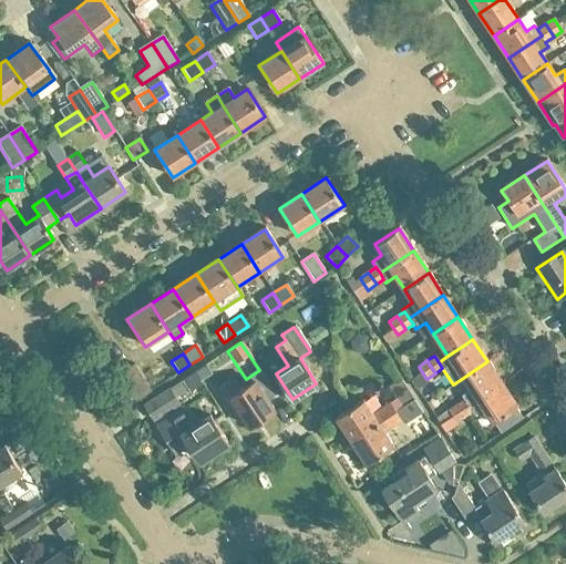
[(500,381),(487,361),(463,378),(477,400),(502,383),(500,381)]
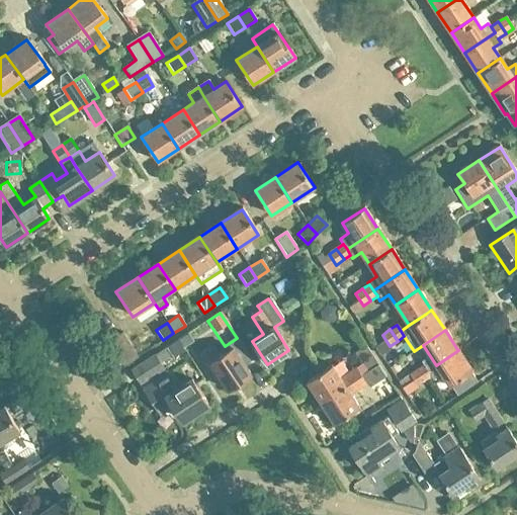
[(137,358),(121,334),(108,343),(123,366),(137,358)]
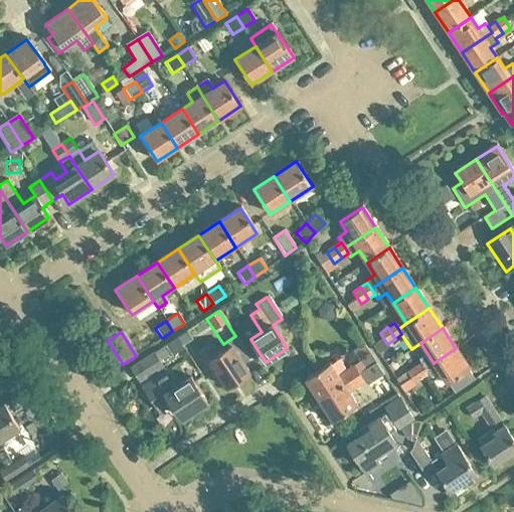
[(177,339),(166,346),(174,358),(185,351),(177,339)]
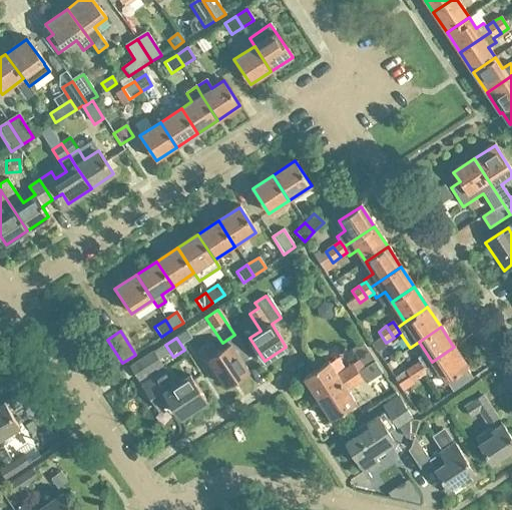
[(374,361),(362,343),(351,351),(363,368),(374,361)]
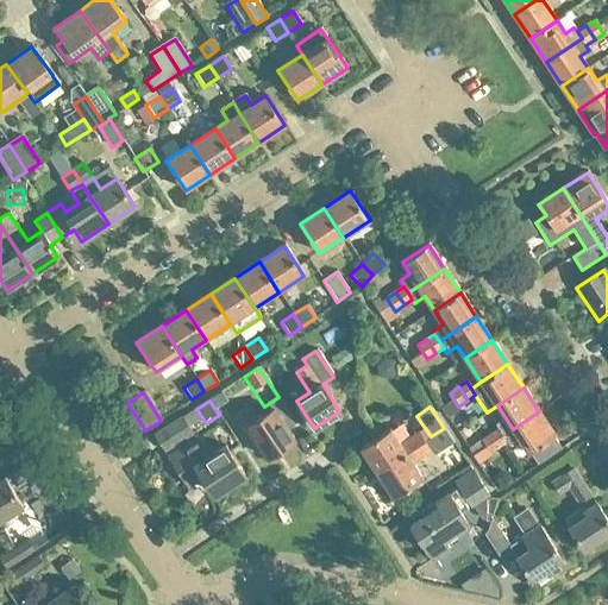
[(294,441),(273,409),(256,421),(248,408),(233,416),(255,447),(258,445),(268,458),(294,441)]
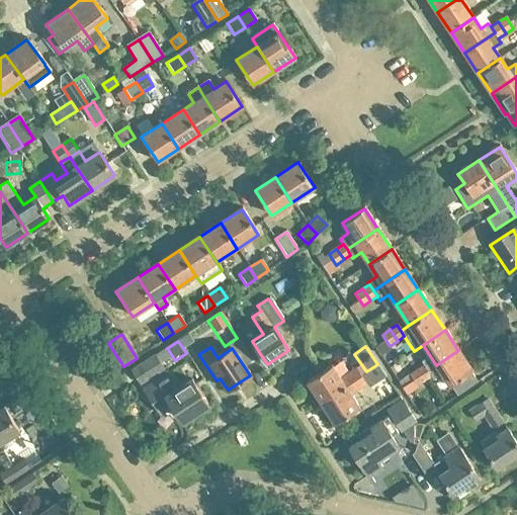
[(449,387),(472,371),(458,350),(436,365),(427,371),(431,376),(433,380),(442,374),(449,387)]
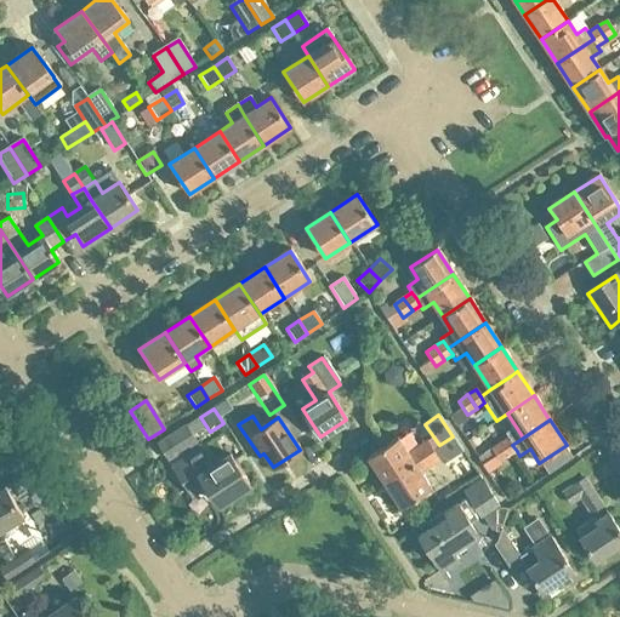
[(169,460),(197,443),(186,426),(158,443),(169,460)]
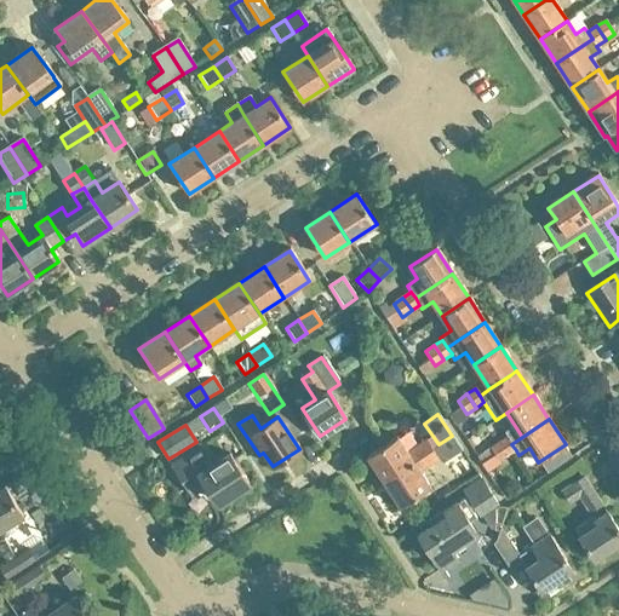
[(383,482),(433,449),(425,439),(407,453),(396,437),(366,456),(383,482)]
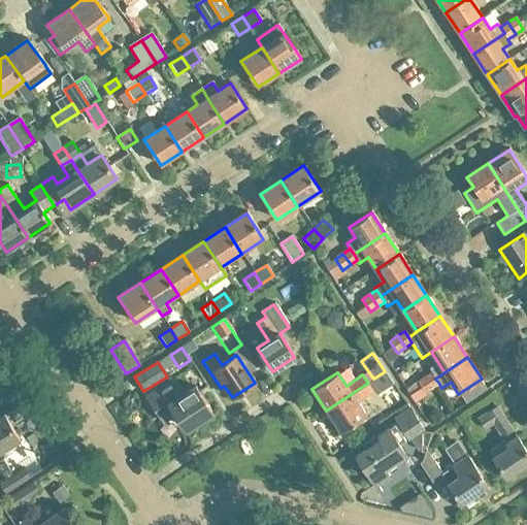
[(431,372),(425,376),(432,388),(439,384),(435,379),(431,372)]
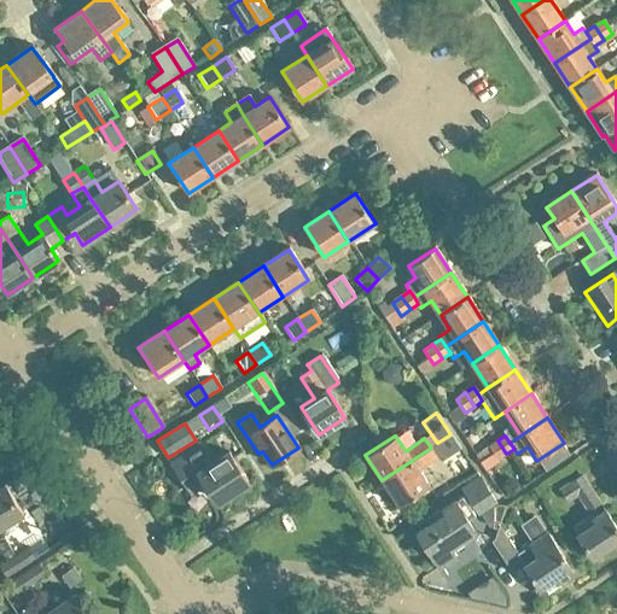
[(496,461),(506,454),(498,440),(488,446),(496,461)]
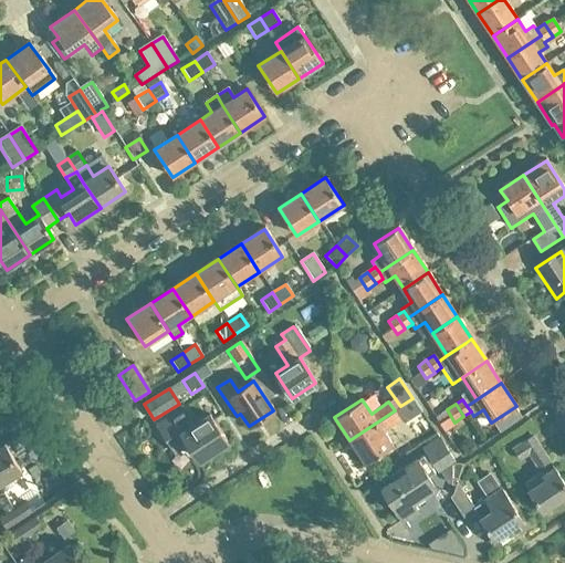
[(226,441),(209,416),(194,426),(182,409),(157,425),(175,451),(188,442),(199,459),(226,441)]
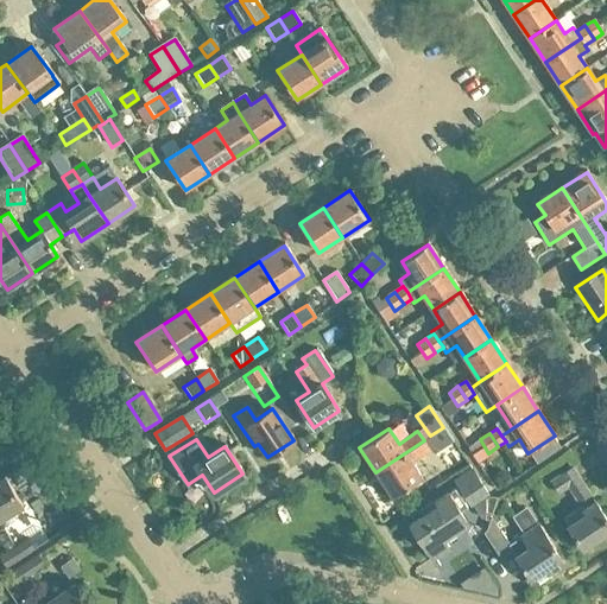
[(422,478),(411,463),(430,450),(424,440),(375,472),(392,497),(422,478)]
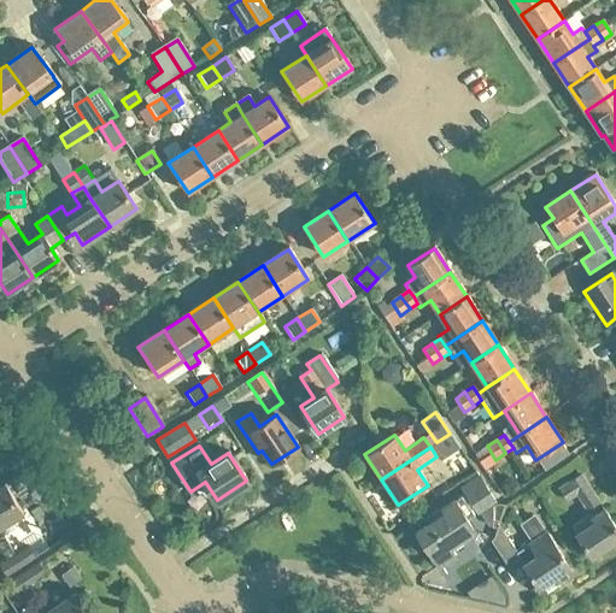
[(476,516),(496,504),(479,476),(476,477),(474,473),(462,482),(464,485),(458,489),(476,516)]
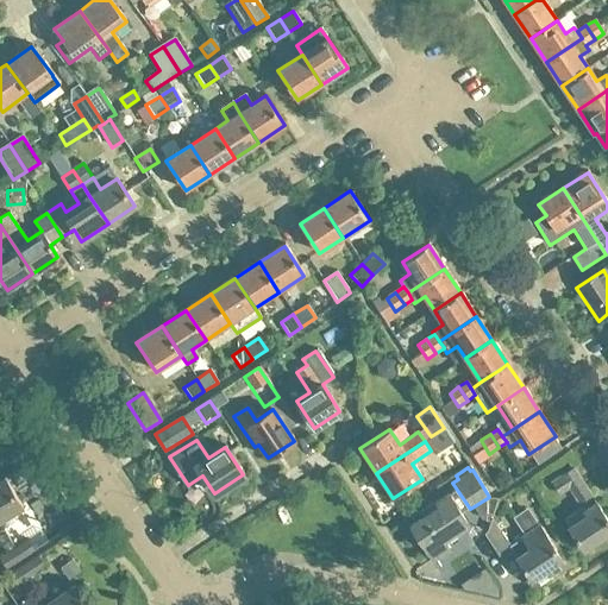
[(590,496),(574,470),(552,483),(559,495),(568,489),(578,504),(590,496)]
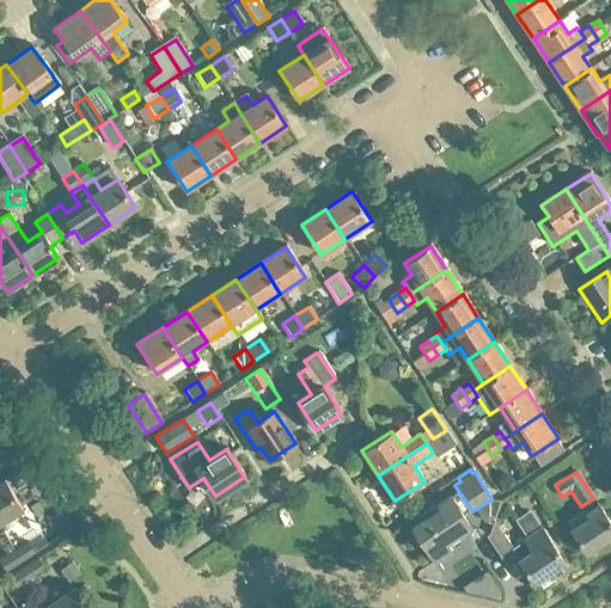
[(0,523),(23,511),(4,480),(0,481),(0,523)]
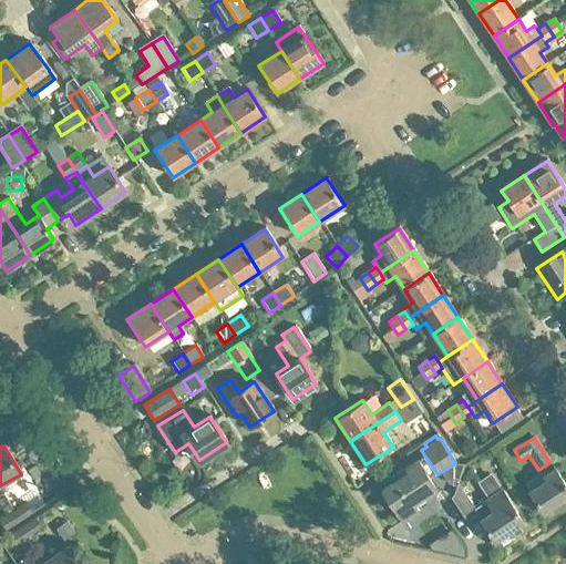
[(424,498),(418,486),(435,474),(423,458),(390,480),(392,483),(382,490),(395,511),(397,510),(403,521),(417,512),(412,505),(424,498)]
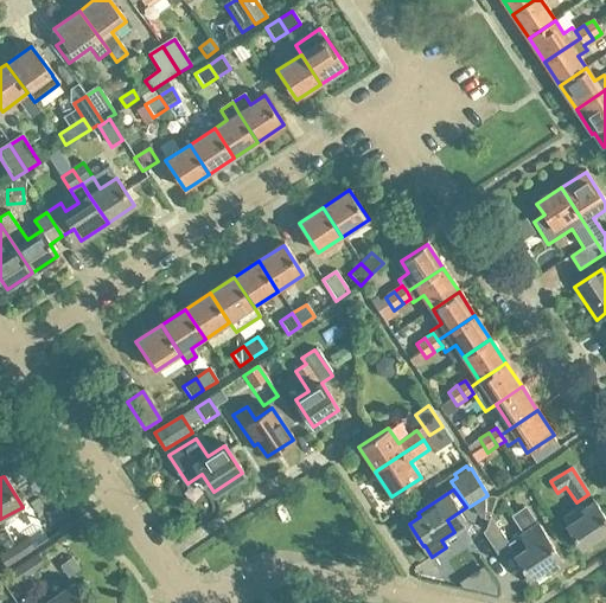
[(485,501),(484,520),(488,520),(490,517),(495,499),(489,498),(485,501)]
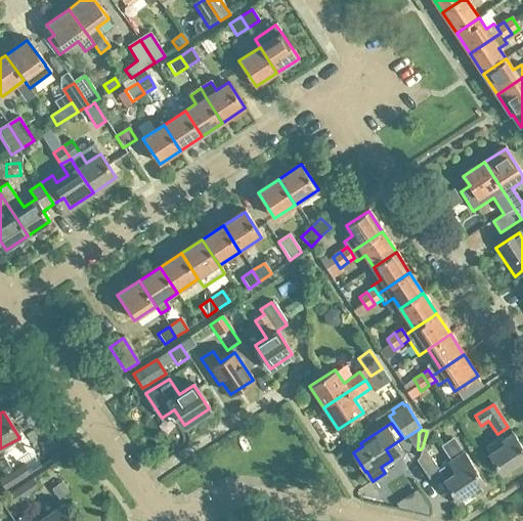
[(522,461),(522,448),(515,437),(513,434),(503,440),(500,438),(485,448),(489,454),(489,456),(502,475),(522,461)]
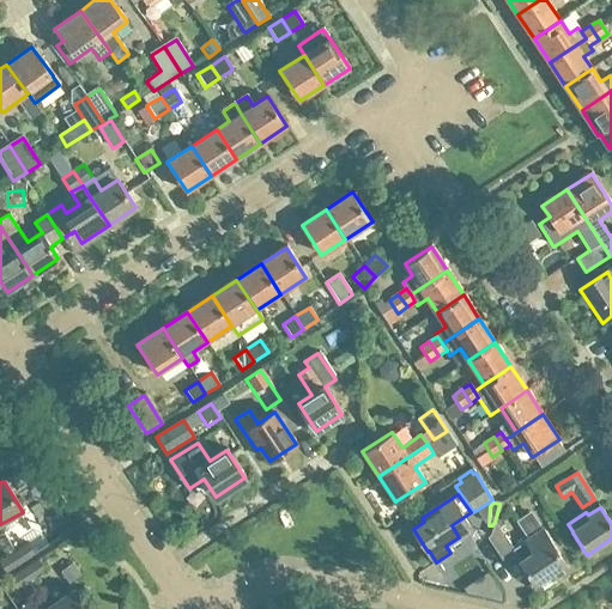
[(568,568),(550,541),(547,543),(537,527),(539,527),(529,512),(515,523),(526,539),(511,548),(515,554),(520,561),(519,561),(527,573),(523,577),(533,591),(568,568)]
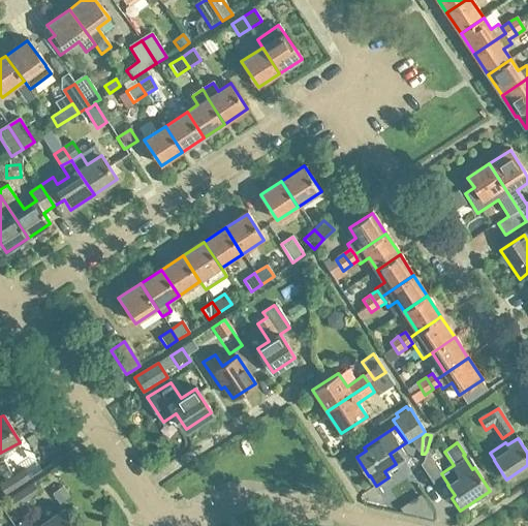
[(444,478),(441,473),(427,451),(425,454),(422,463),(420,464),(434,486),(444,478)]
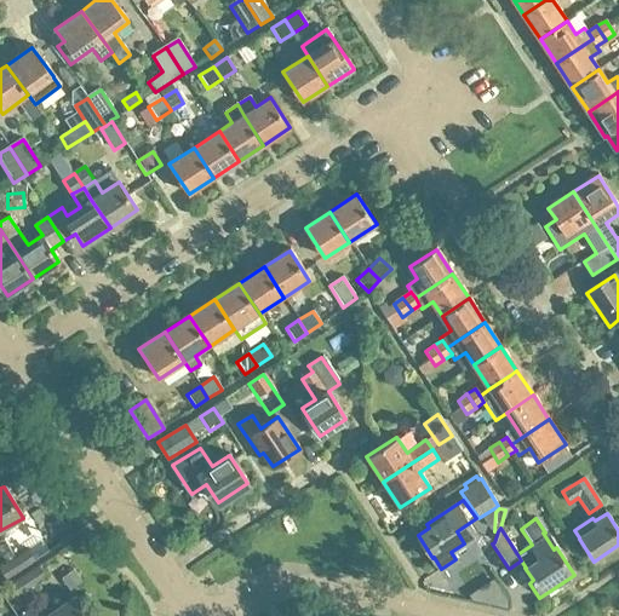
[(28,551),(13,560),(21,570),(35,560),(28,551)]
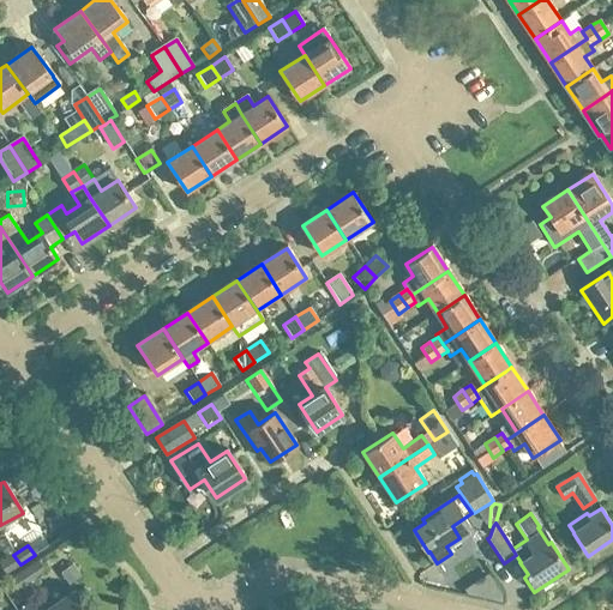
[(6,574),(20,565),(13,555),(0,562),(0,565),(6,574)]
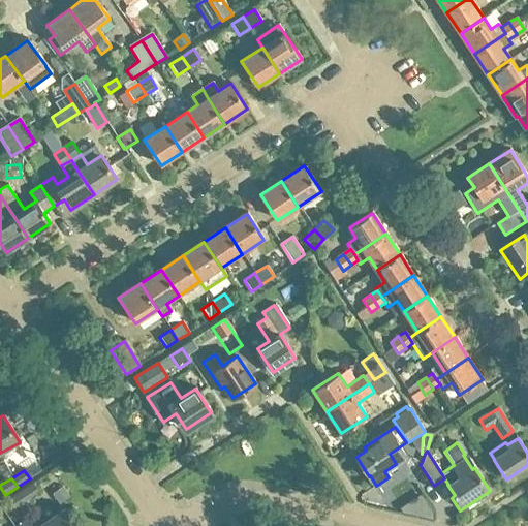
[(33,485),(21,492),(27,501),(39,493),(33,485)]
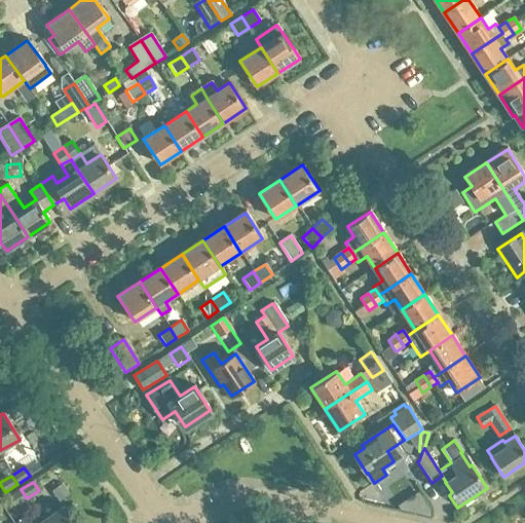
[(14,507),(27,498),(21,489),(8,497),(14,507)]
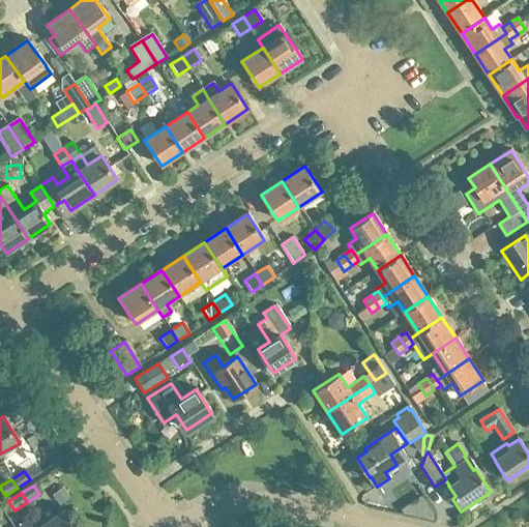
[(74,526),(62,510),(41,524),(43,526),(74,526)]
